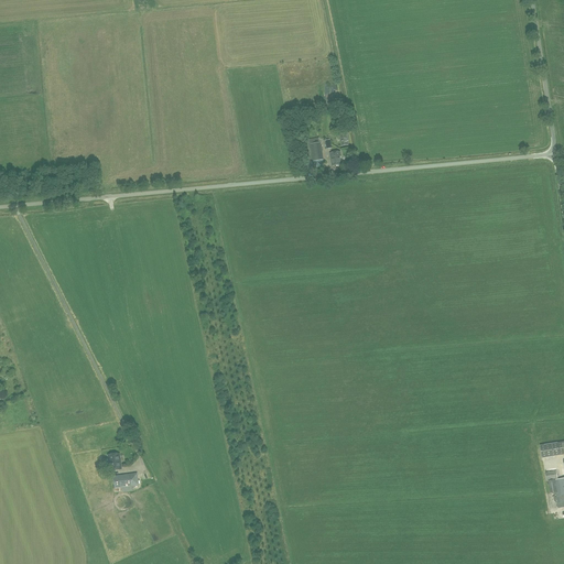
[(347,132),(339,134),(342,147),(348,145),(347,141),(348,141),(347,132)]
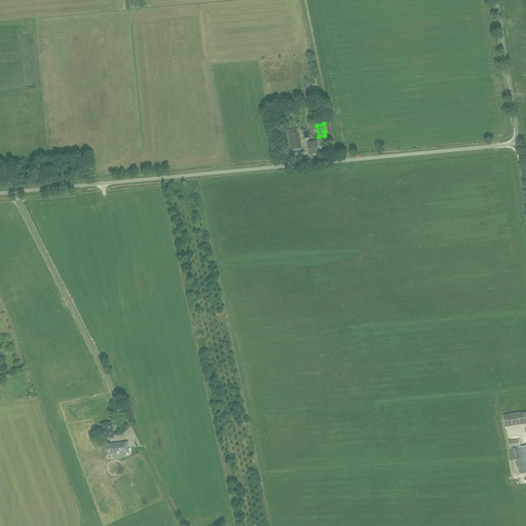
[(302,155),(298,129),(287,130),(290,152),(288,152),(288,150),(284,151),(284,153),(278,154),(279,158),(302,155)]
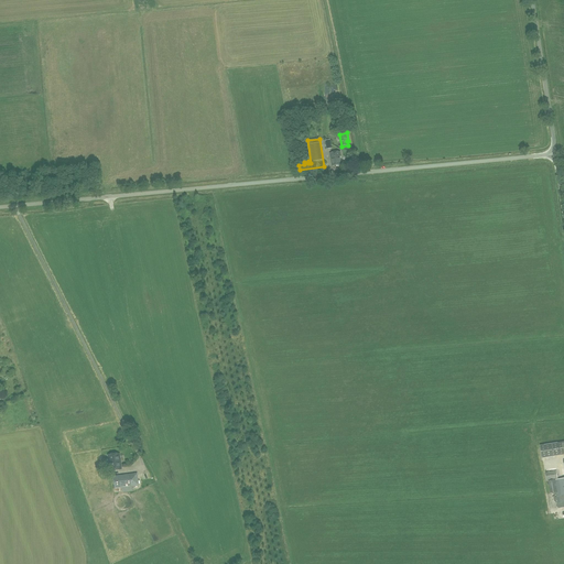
[(332,166),(342,164),(339,151),(329,153),(332,166)]
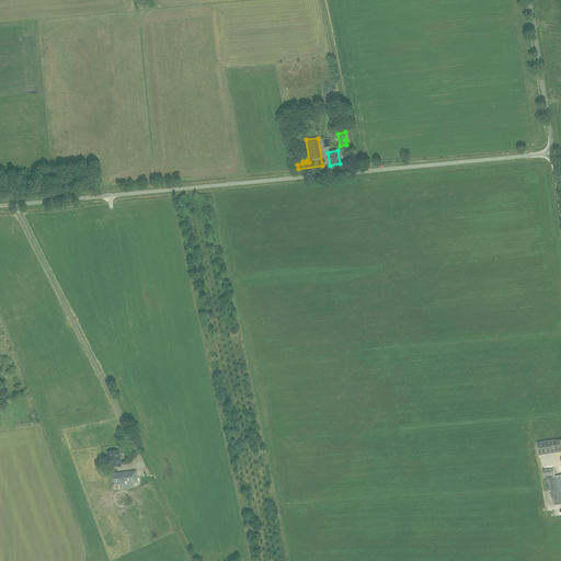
[(539,456),(560,451),(560,438),(537,443),(539,456)]
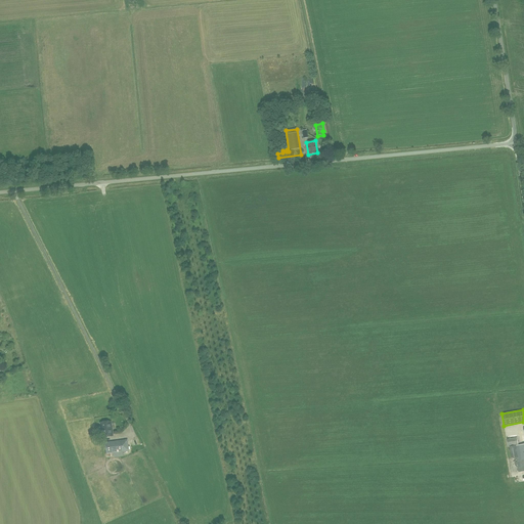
[(101,437),(113,436),(111,421),(99,423),(101,437)]
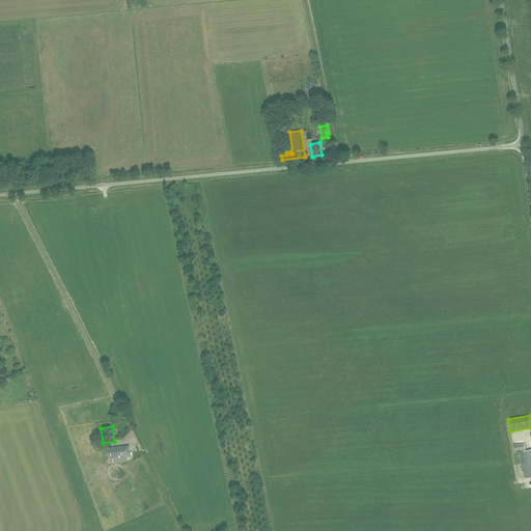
[(108,459),(130,456),(129,446),(106,449),(108,459)]
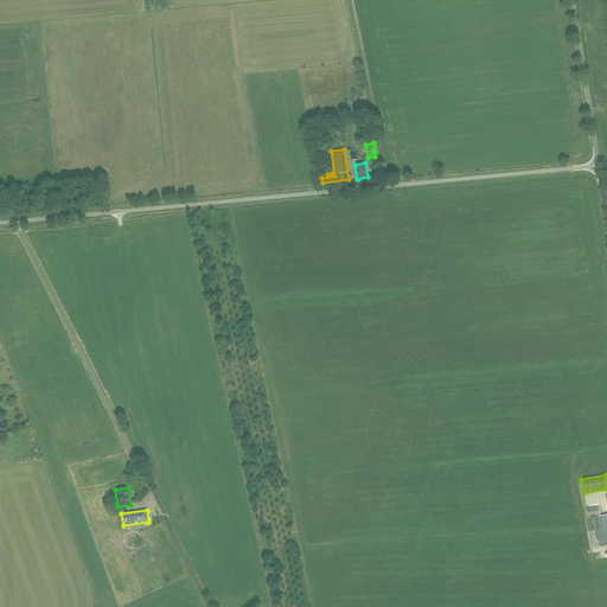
[(606,513),(590,517),(592,530),(599,529),(601,547),(606,545),(606,513)]
